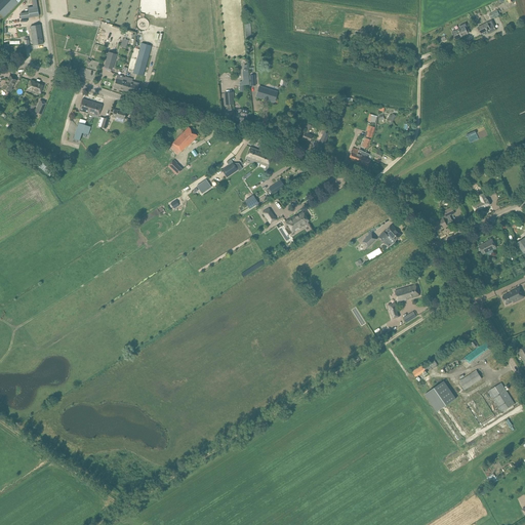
[(17,3),(18,3),(21,0),(19,0),(0,0),(0,13),(4,17),(17,3)]
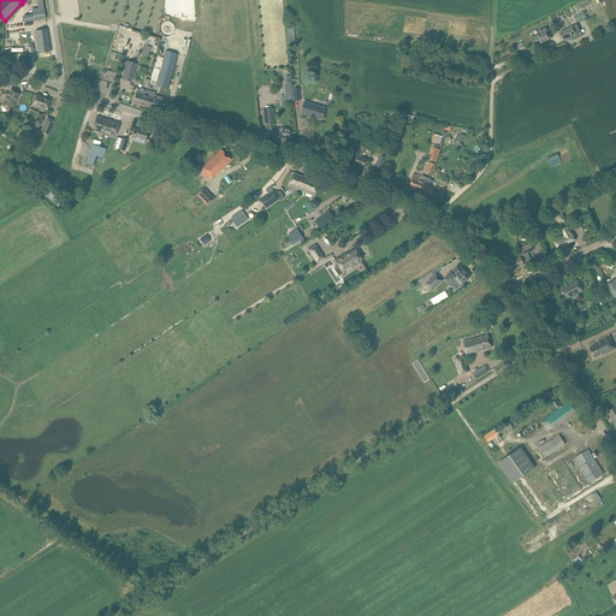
[(46,19),(45,11),(40,11),(33,12),(34,15),(24,16),(25,22),(46,19)]
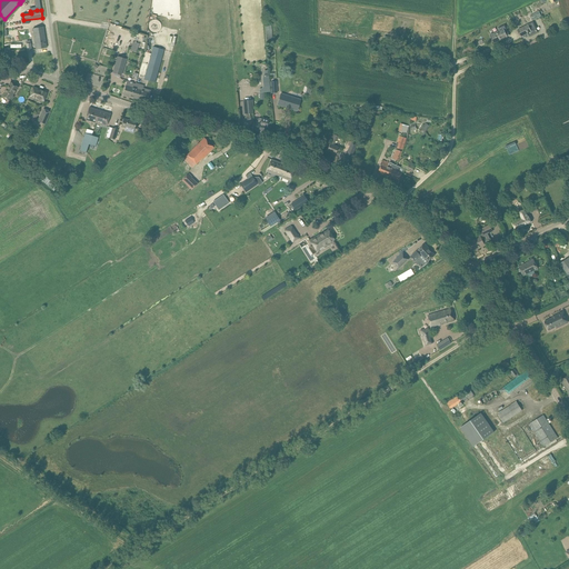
[(533,22),(518,30),(521,37),(527,33),(529,37),(538,32),(533,22)]
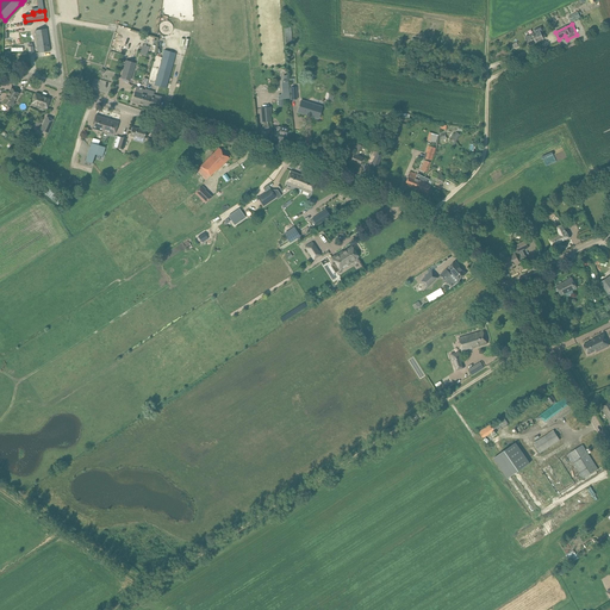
[(541,26),(534,30),(535,33),(526,38),(530,47),(545,39),(543,38),(547,37),(541,26)]
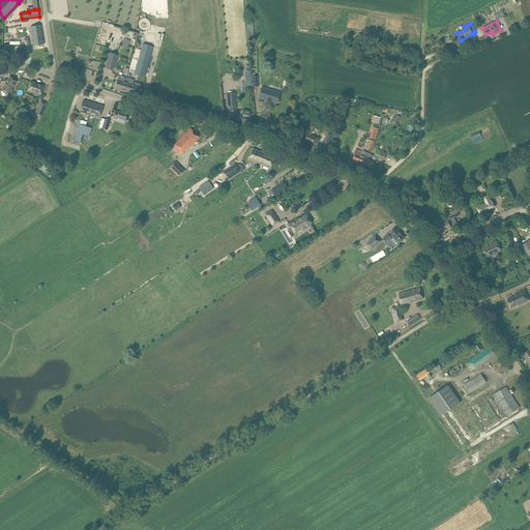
[(31,26),(34,46),(43,45),(40,25),(31,26)]
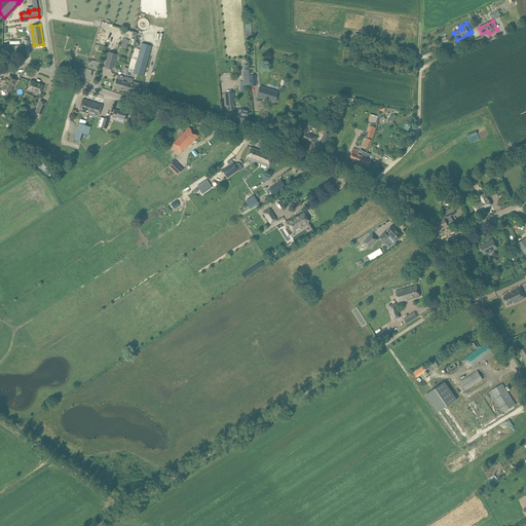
[(106,29),(103,41),(96,39),(95,43),(107,46),(109,37),(108,37),(110,30),(106,29)]
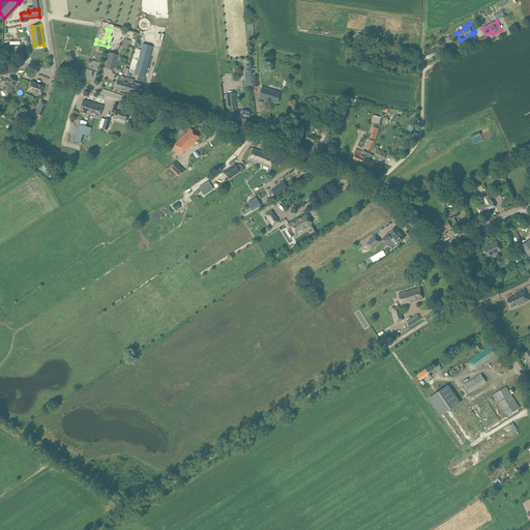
[(152,47),(143,43),(135,74),(143,76),(152,47)]
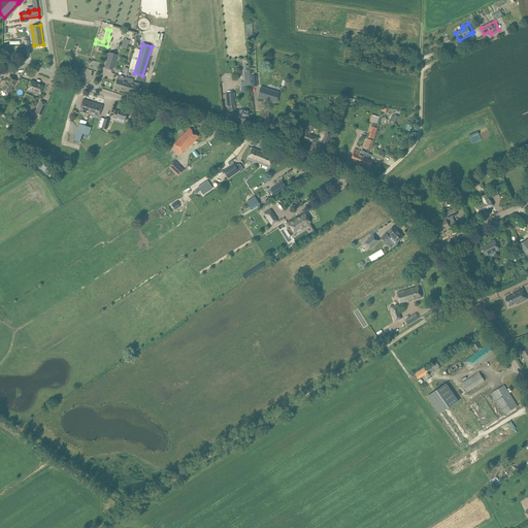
[(118,55),(116,55),(109,53),(105,67),(112,69),(118,55)]
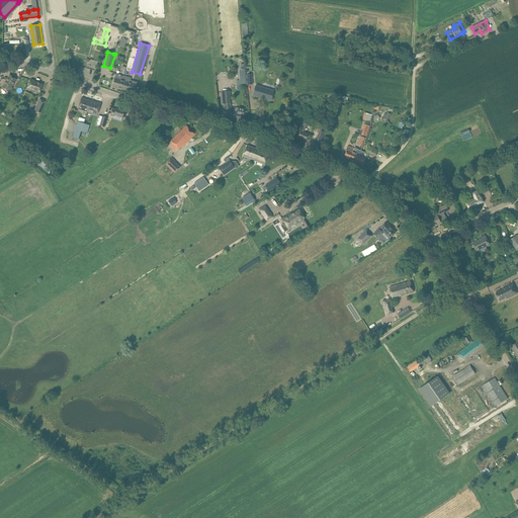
[(240,81),(237,81),(237,84),(240,84),(246,84),(245,70),(239,70),(240,81)]
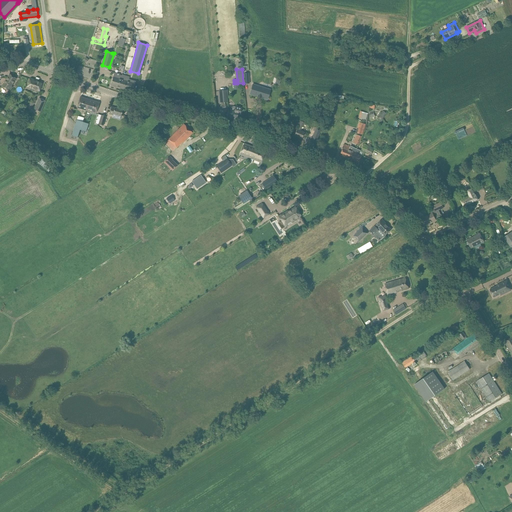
[(340,72),(338,84),(350,86),(350,81),(360,83),(361,75),(340,72)]
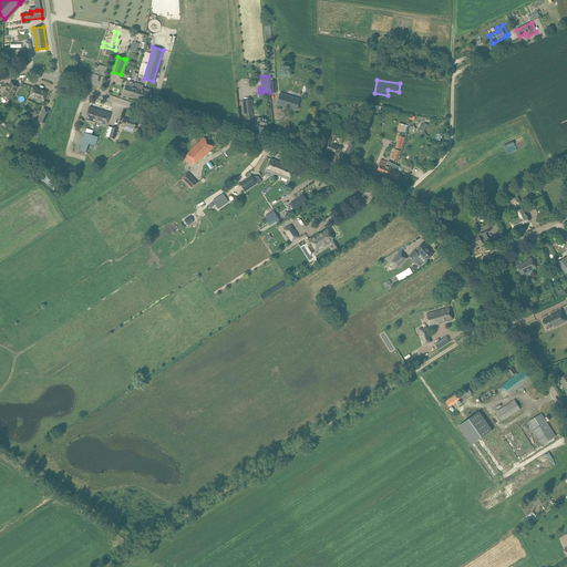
[(124,92),(123,94),(124,95),(134,98),(136,89),(136,88),(134,86),(135,83),(127,81),(124,90),(124,92)]
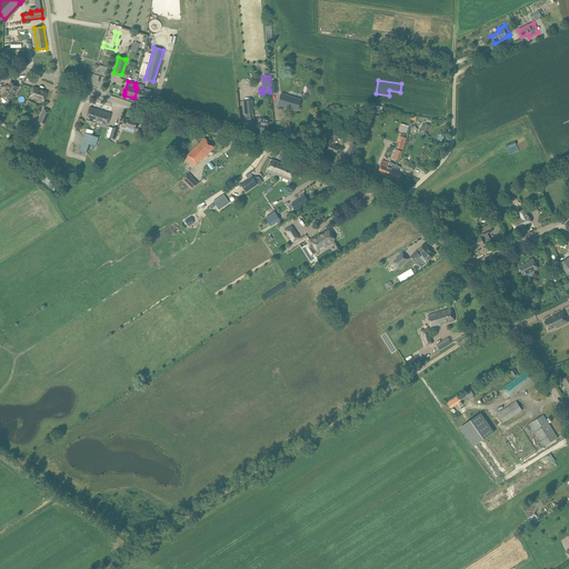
[(11,82),(2,97),(11,102),(15,97),(12,96),(18,87),(11,82)]
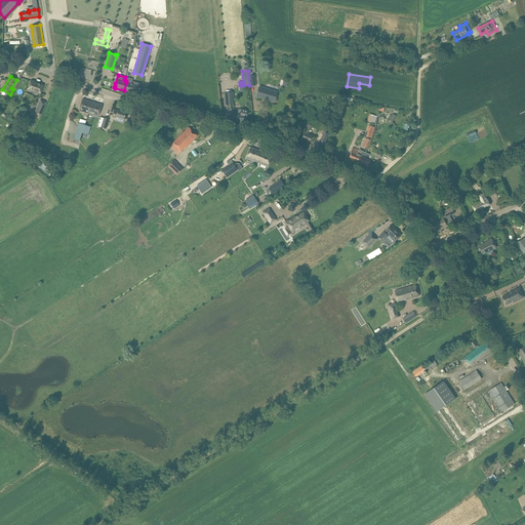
[(126,82),(124,90),(125,91),(136,94),(137,89),(139,84),(132,82),(133,79),(129,78),(125,77),(124,80),(126,81),(126,82)]
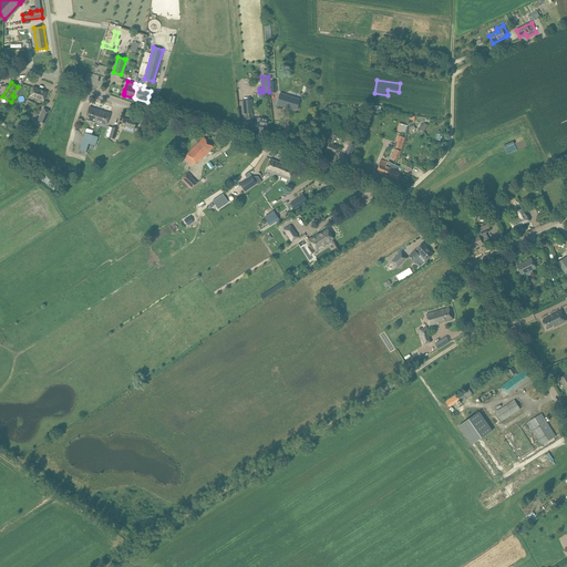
[(47,91),(33,86),(30,98),(43,102),(47,91)]
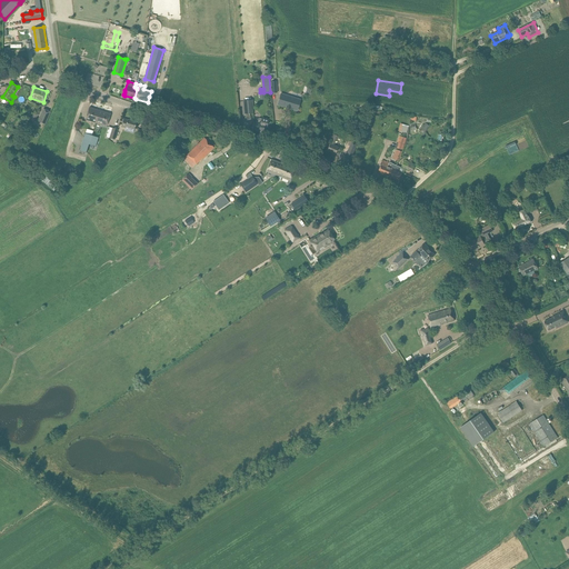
[(419,109),(429,110),(429,103),(428,103),(429,99),(436,100),(438,89),(418,87),(417,92),(421,92),(421,98),(425,98),(425,103),(420,102),(419,109)]
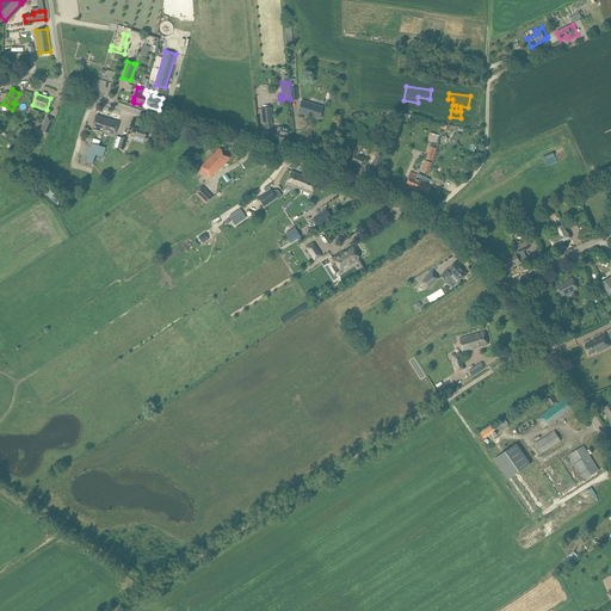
[(322,107),(302,100),(298,112),(308,115),(308,116),(312,117),(319,118),(322,107)]
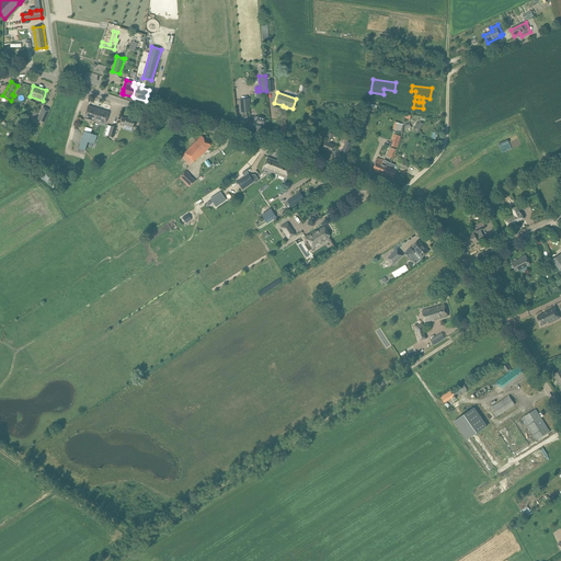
[(250,99),(240,99),(241,113),(250,112),(249,107),(250,107),(250,99)]
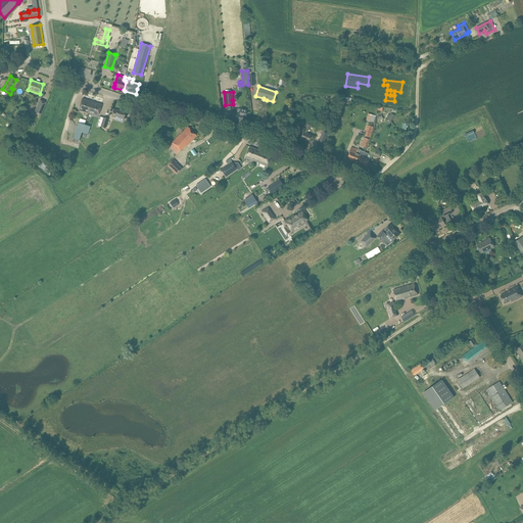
[(47,102),(40,99),(35,111),(41,113),(47,102)]
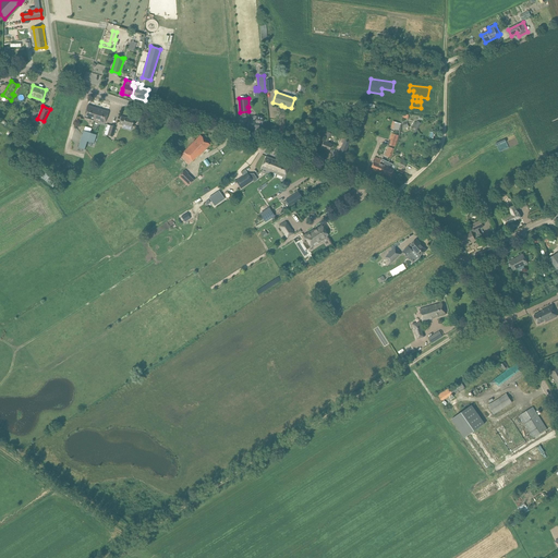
[(84,118),(94,121),(98,109),(87,106),(84,118)]
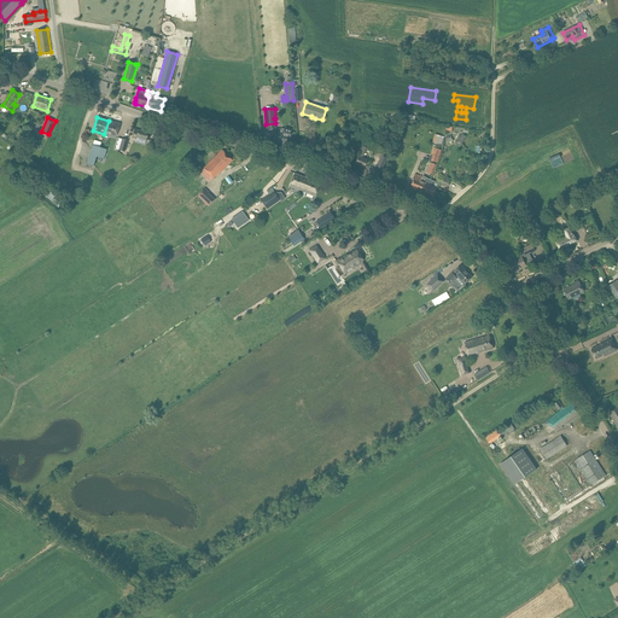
[(109,121),(104,134),(116,138),(120,124),(109,121)]
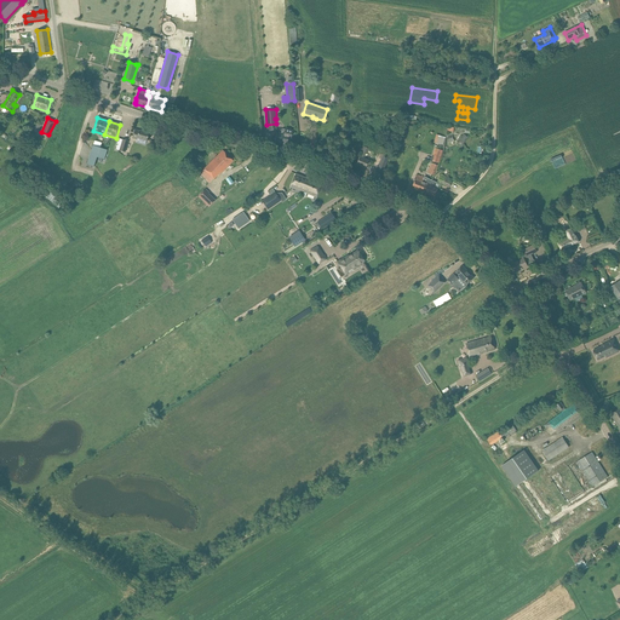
[(133,136),(132,138),(136,139),(137,139),(136,142),(145,144),(147,141),(148,139),(149,133),(139,130),(136,128),(135,132),(133,136)]
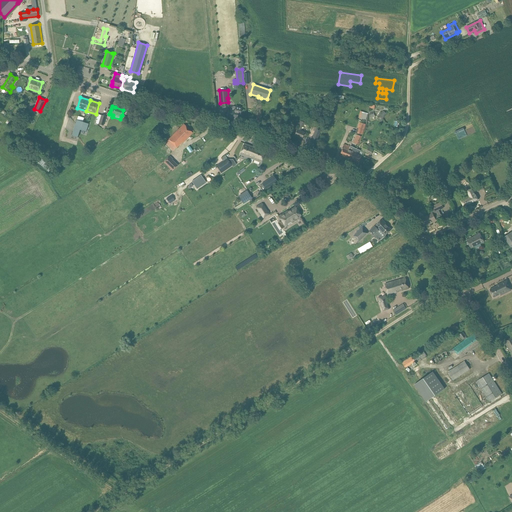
[(229,117),(237,119),(238,113),(240,113),(241,109),(235,107),(234,111),(231,110),(230,112),(229,112),(228,115),(229,116),(229,117)]
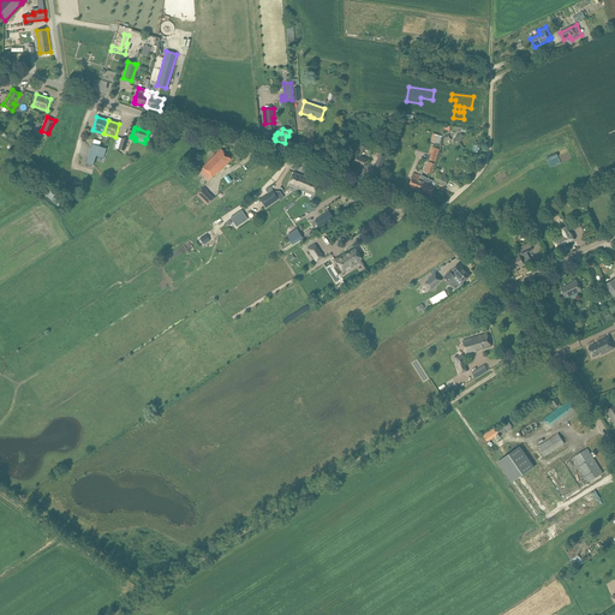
[(458,136),(455,141),(453,143),(459,147),(464,136),(459,133),(458,136)]
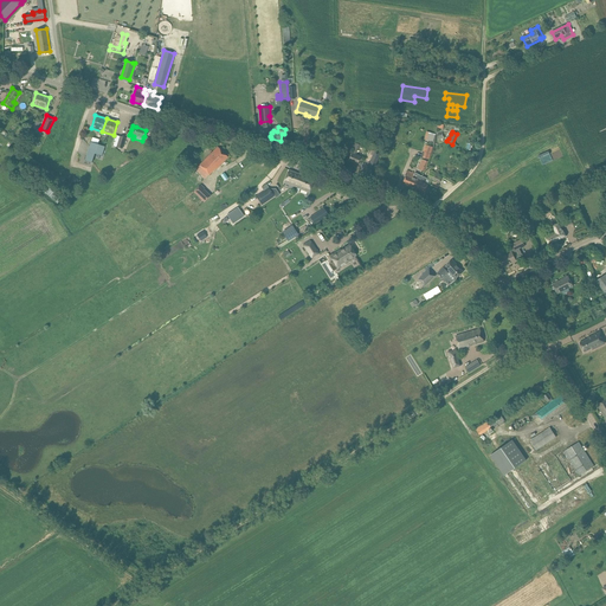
[(95,154),(96,149),(98,144),(91,142),(84,161),(92,163),(95,154)]
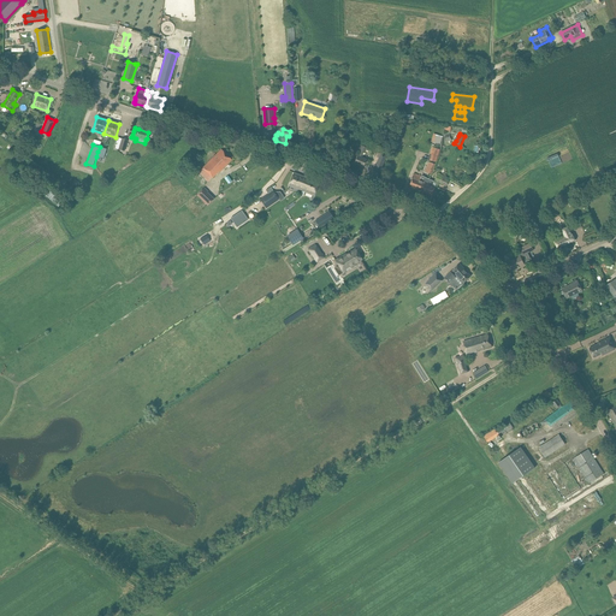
[(361,146),(356,158),(354,163),(363,167),(367,159),(362,158),(367,148),(361,146)]
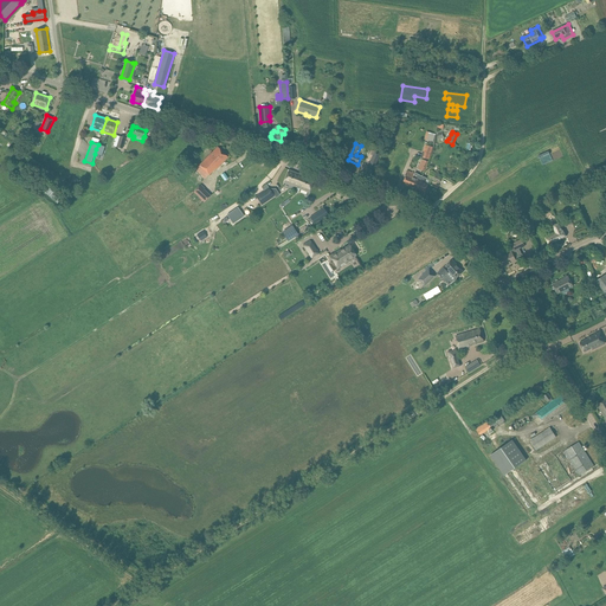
[(421,156),(430,160),(433,147),(426,144),(421,156)]
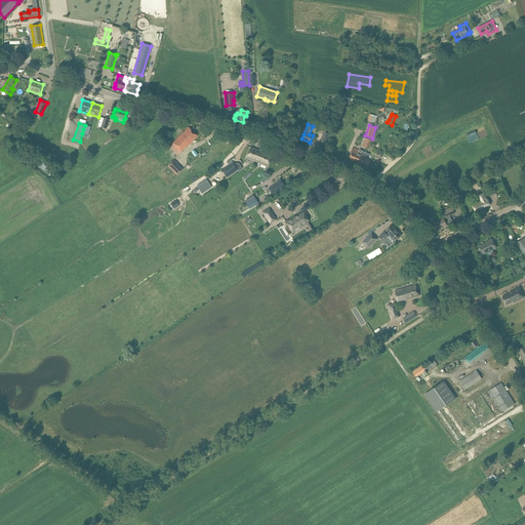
[(189,127),(184,132),(173,143),(182,151),(187,146),(187,147),(198,136),(189,127)]
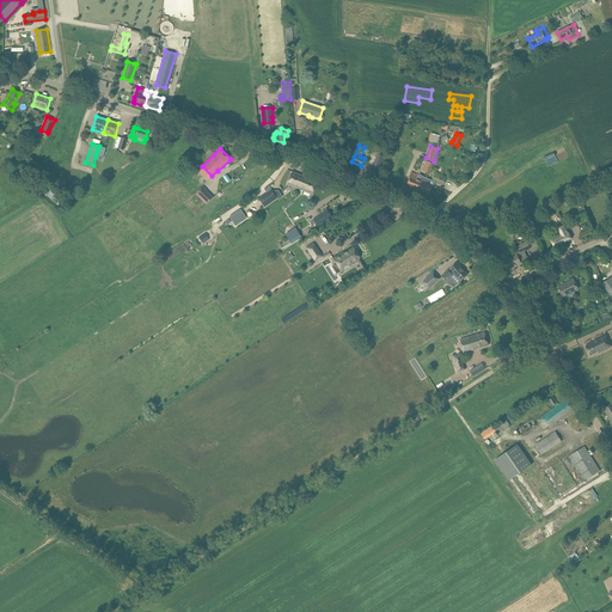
[(377,158),(371,170),(377,172),(385,154),(381,153),(379,158),(377,158)]
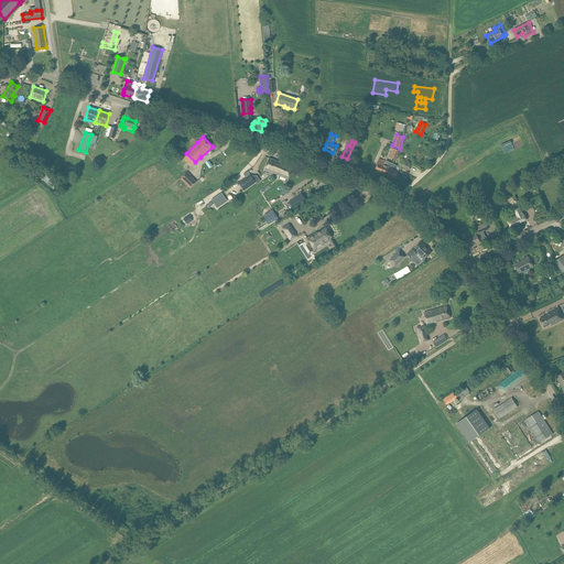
[(392,148),(389,158),(396,160),(399,151),(392,148)]
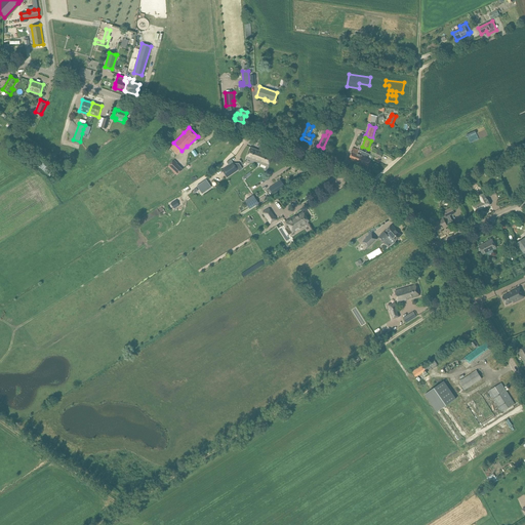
[(78,145),(69,142),(66,151),(75,154),(78,145)]
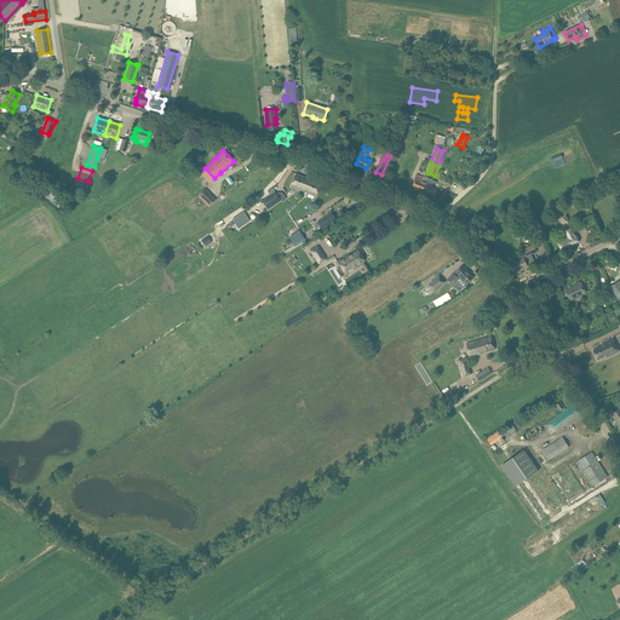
[(291,187),(304,193),(309,179),(296,173),(291,187)]
